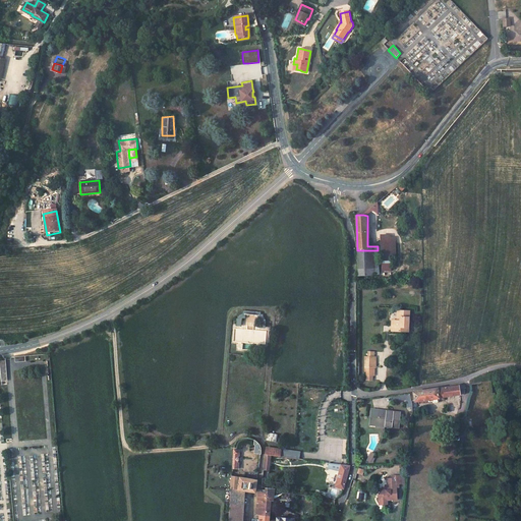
[(390,239),(382,239),(382,250),(390,250),(390,239)]
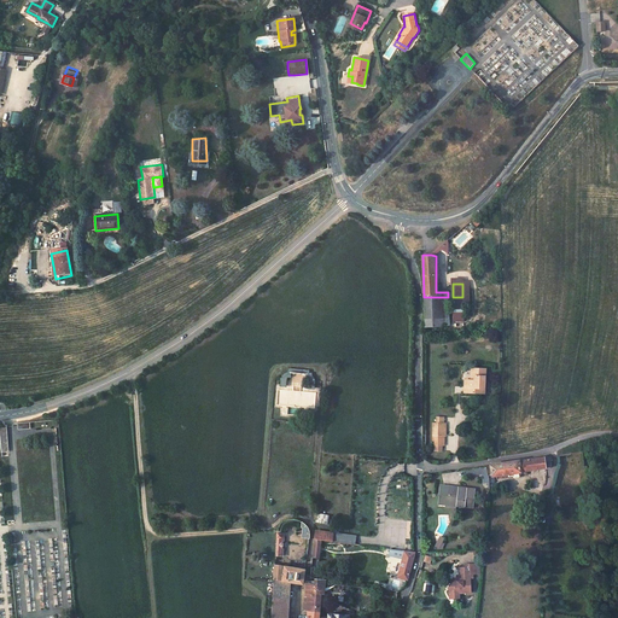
[(424,297),(424,326),(443,326),(443,320),(448,320),(448,297),(424,297)]
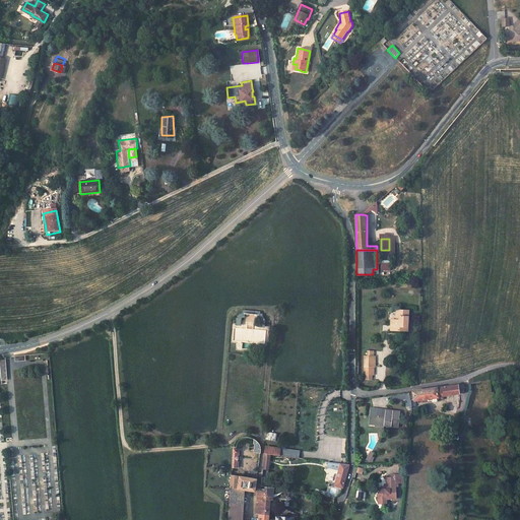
[(389,250),(381,250),(380,272),(388,272),(389,250)]
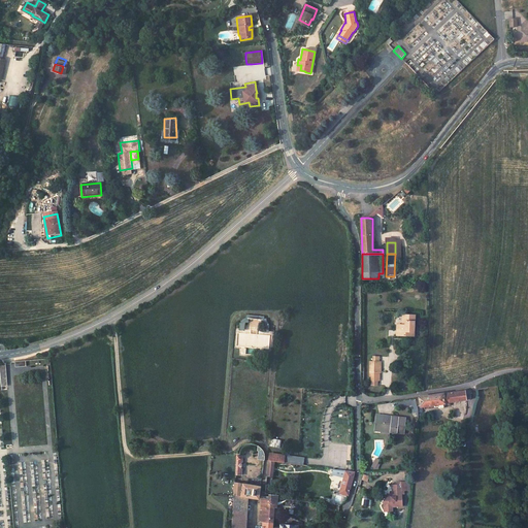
[(264,317),(248,316),(246,319),(243,319),(242,320),(240,323),(243,324),(245,322),(248,322),(249,319),(262,320),(262,323),(263,323),(264,324),(265,325),(265,326),(269,325),(268,323),(266,321),(266,319),(264,319),(264,317)]
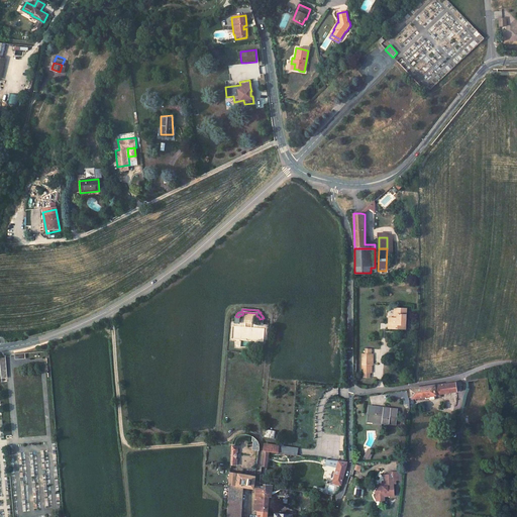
[(401,322),(389,323),(389,332),(384,332),(384,343),(394,343),(394,339),(401,339),(401,322)]
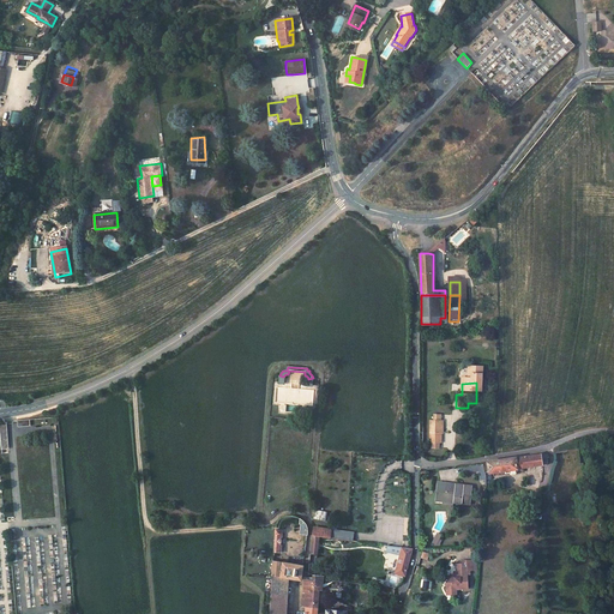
[(440,440),(440,431),(438,431),(439,425),(432,425),(432,431),(429,431),(429,435),(432,435),(432,440),(432,445),(439,445),(439,440),(440,440)]
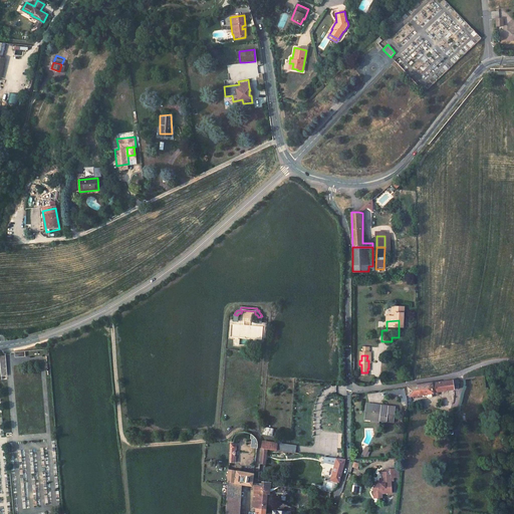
[(409,389),(405,390),(405,396),(421,394),(421,397),(426,396),(426,397),(431,397),(431,395),(437,394),(437,392),(454,390),(454,381),(409,388),(409,389)]
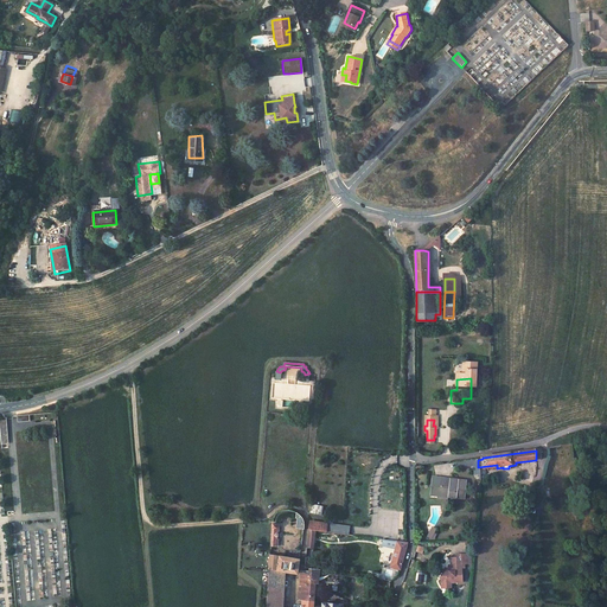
[(464,478),(430,480),(430,490),(433,489),(434,498),(449,496),(449,499),(459,498),(458,496),(466,496),(464,478)]
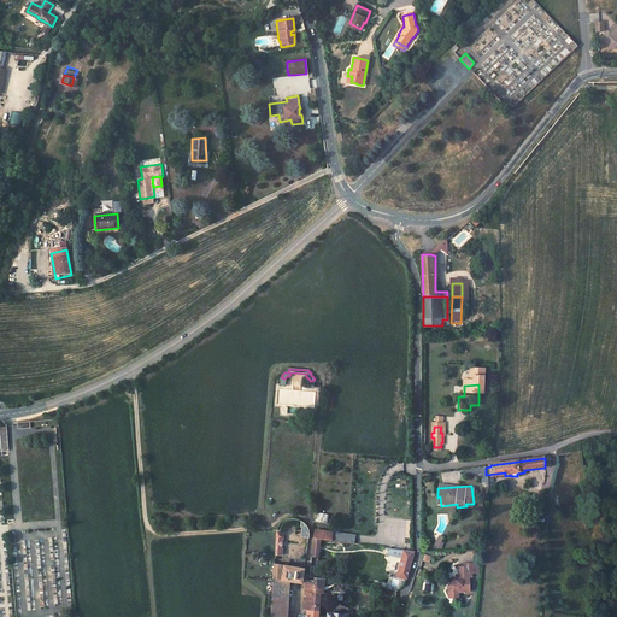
[(277,526),(276,530),(278,529),(282,523),(288,521),(295,521),(301,524),(301,528),(303,529),(303,536),(307,536),(307,530),(306,526),(301,521),(294,518),(291,518),(286,519),(280,522),(277,526)]
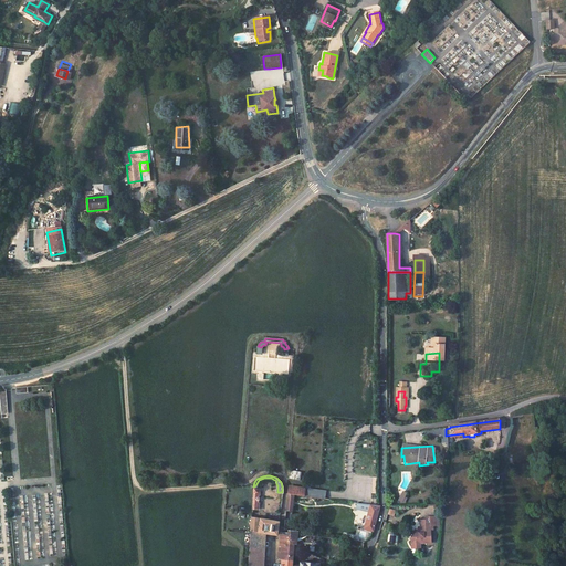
[(313,489),(305,486),(305,489),(304,495),(312,496),(313,489)]
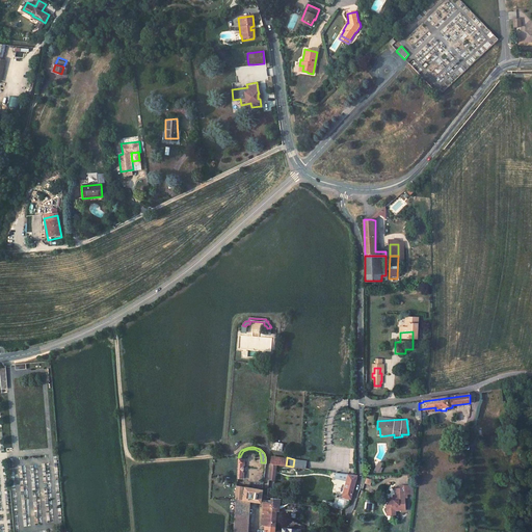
[(304,460),(294,459),(293,467),(303,468),(304,460)]
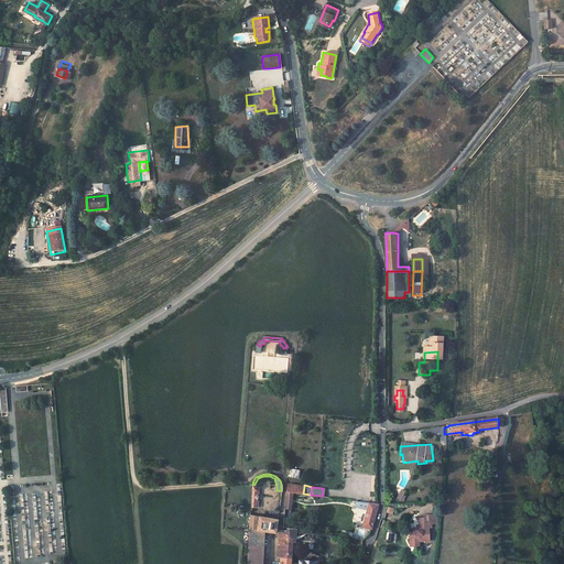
[(378,503),(370,502),(368,502),(362,525),(371,529),(378,503)]
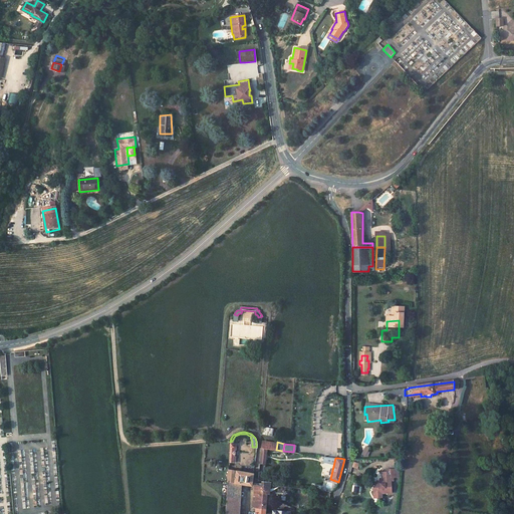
[(227,482),(241,484),(246,485),(251,486),(253,473),(242,472),(242,471),(228,469),(227,482)]
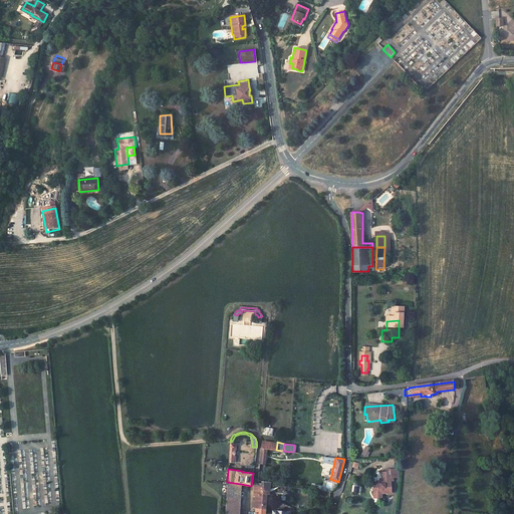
[(390,471),(379,472),(379,482),(371,482),(371,494),(379,494),(389,493),(390,476),(394,476),(394,469),(390,469),(390,471)]
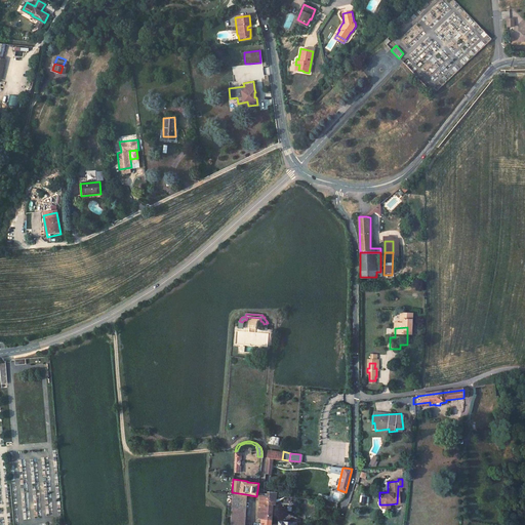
[(263,518),(261,521),(272,522),(272,519),(274,503),(277,503),(278,495),(271,494),(271,488),(265,488),(265,487),(263,487),(263,494),(260,493),(258,518),(263,518)]
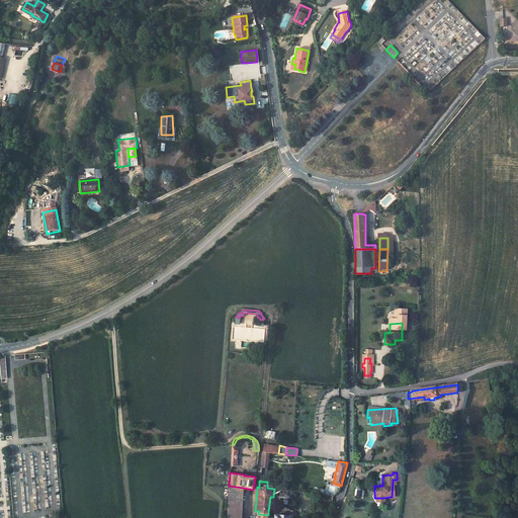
[(229,486),(228,501),(242,502),(243,491),(243,488),(229,486)]
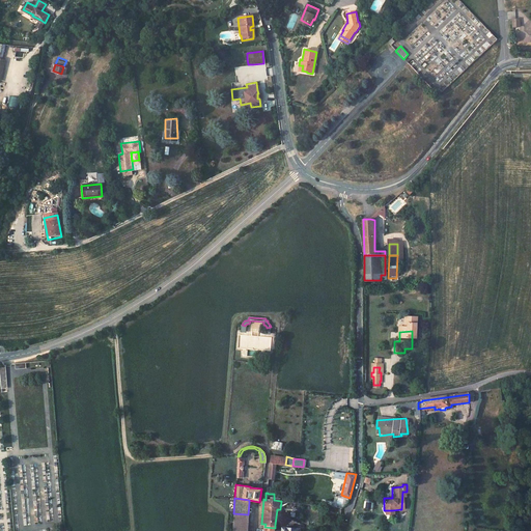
[(246,530),(248,514),(233,513),(231,530),(246,530)]
